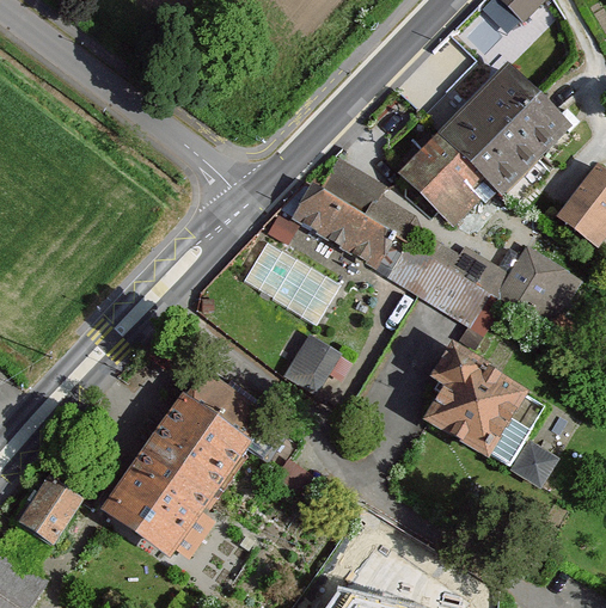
[(501,0),(518,16),(532,0),(501,0)]
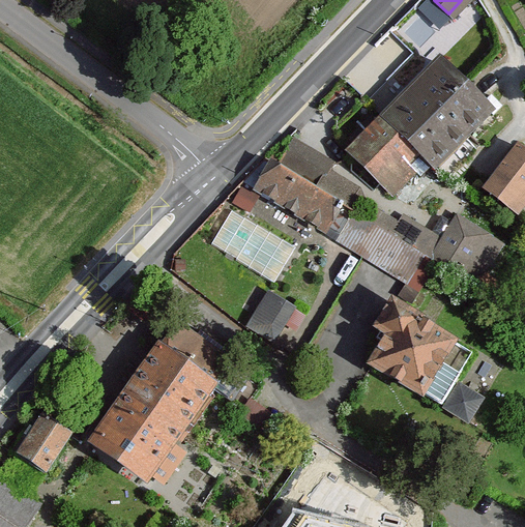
[(437,55),(379,115),(428,164),(436,171),(494,110),(437,55)]
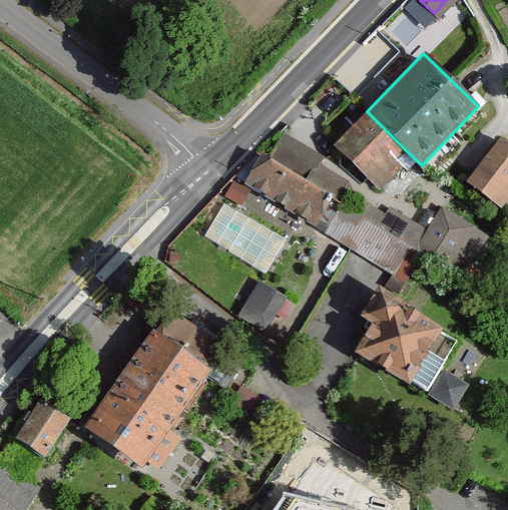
[(333,145),(381,191),(414,158),(367,111),(333,145)]
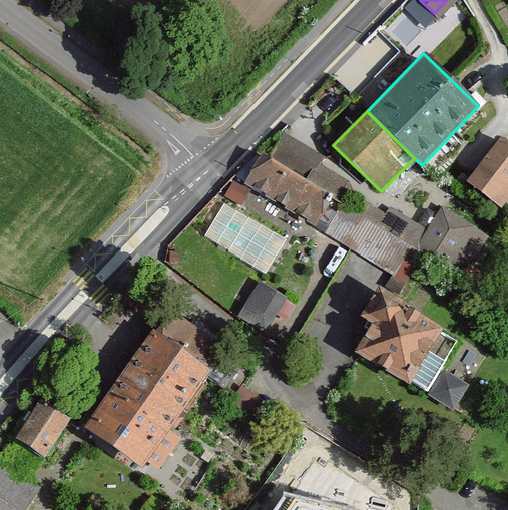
[(284,131),(267,157),(306,181),(318,162),(322,155),(284,131)]
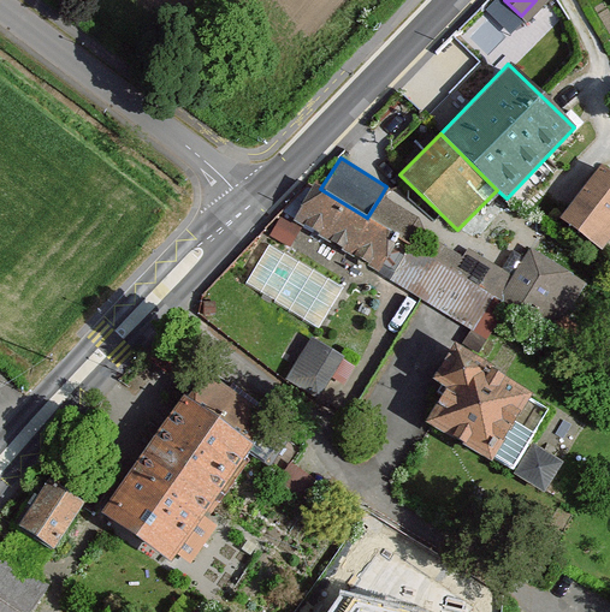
[(609,171),(602,165),(561,219),(602,249),(609,237),(609,171)]
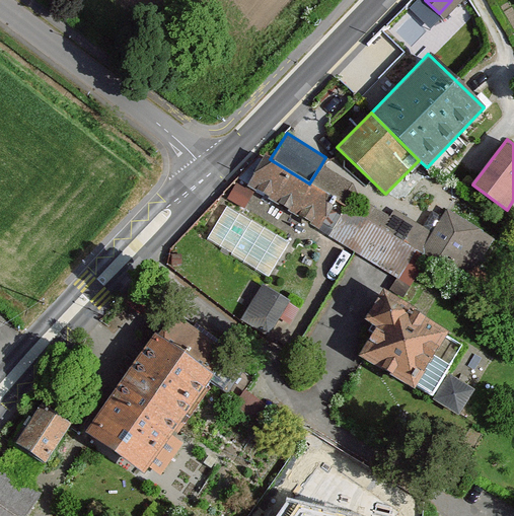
[(263,155),(244,185),(318,229),(336,201),(309,183),(270,159),(263,155)]
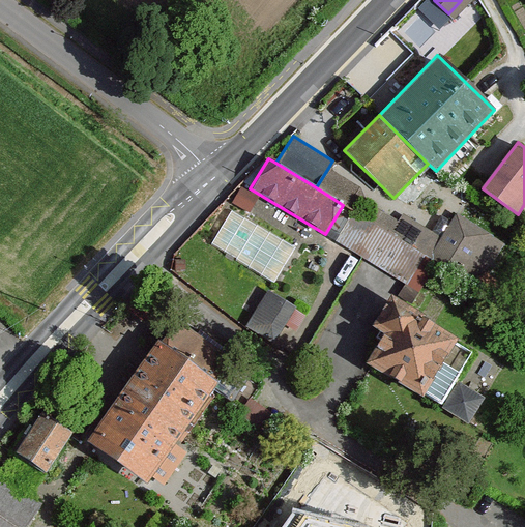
[(316,187),(343,205),(356,184),(328,168),(316,187)]
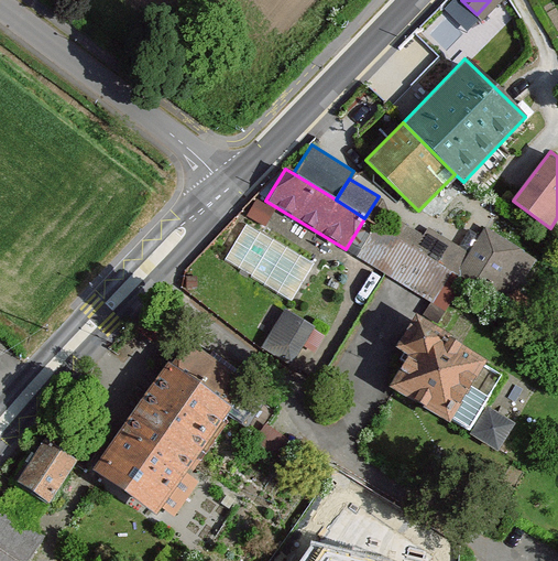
[(383,211),(357,256),(433,302),(450,271),(455,273),(469,251),(426,226),(422,234),(383,211)]
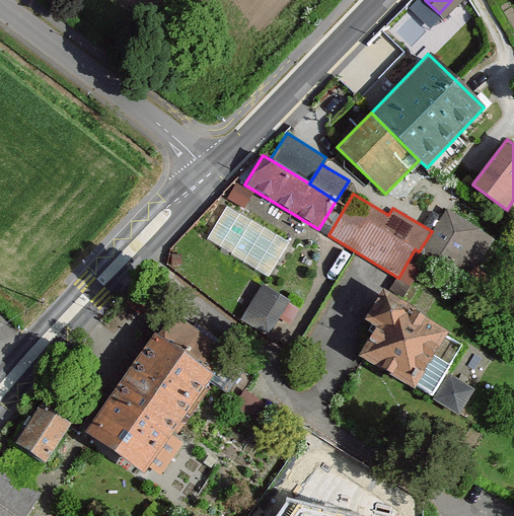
[(493,237),(445,209),(432,231),(419,251),(466,281),(493,237)]
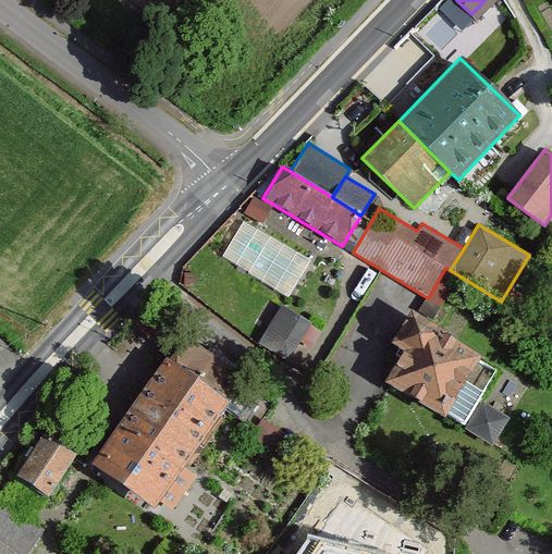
[(280,304),(256,343),(287,361),(310,323),(280,304)]
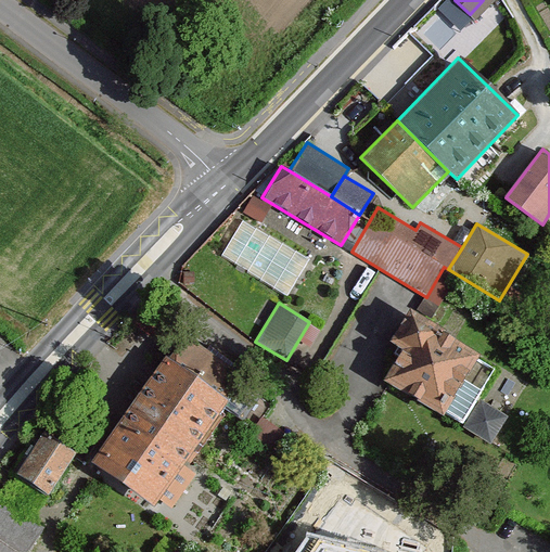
[(487,366),(407,318),(391,344),(403,350),(383,384),(452,424),(487,366)]
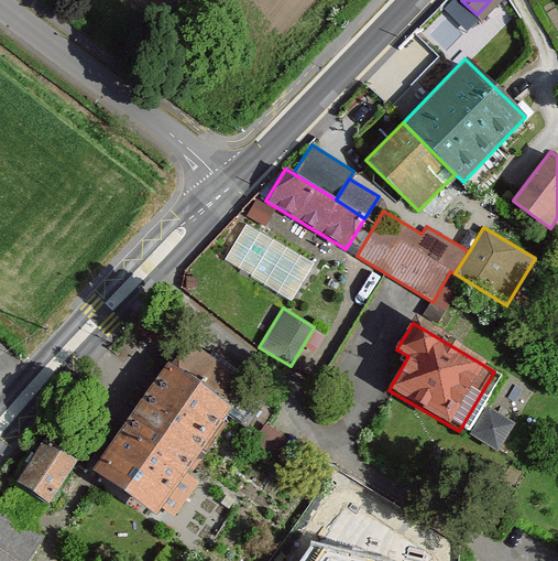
[(165,363),(88,471),(153,518),(230,409),(227,407),(245,381),(187,341),(170,366),(165,363)]
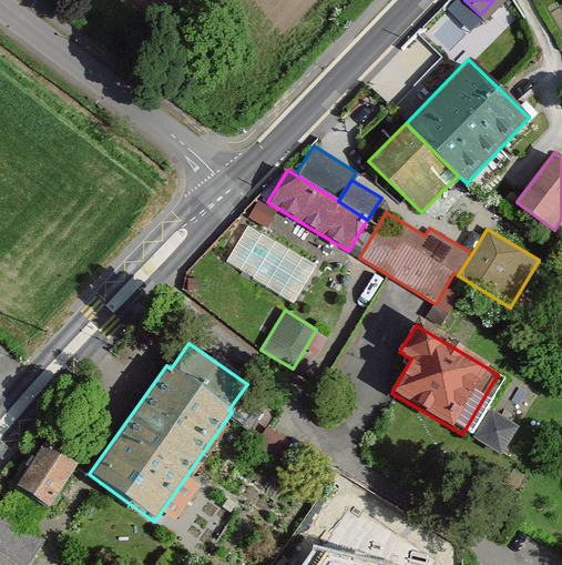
[(507,424),(484,411),(470,434),(493,447),(507,424)]
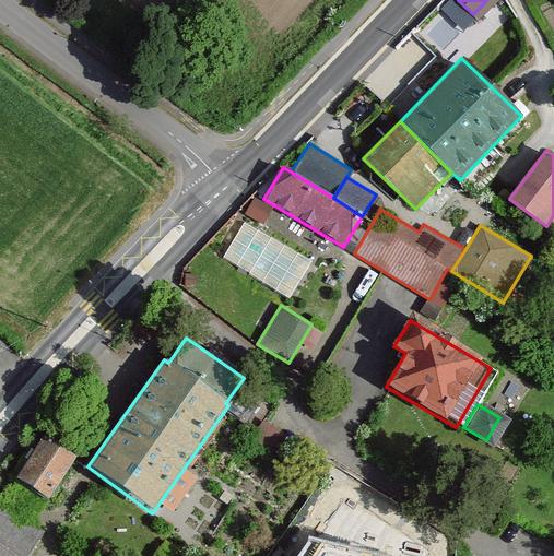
[(13,478),(47,499),(72,458),(39,437),(13,478)]
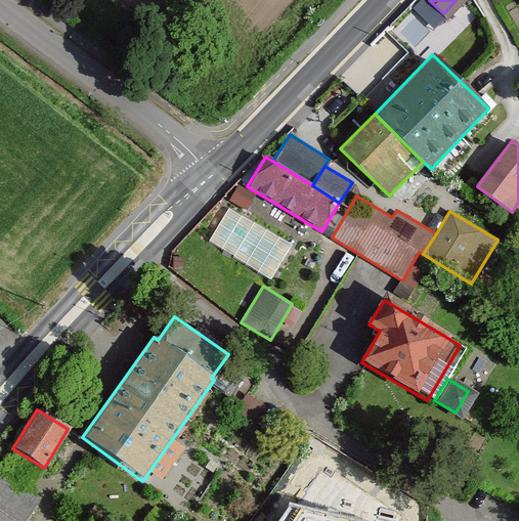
[(0,520),(22,520),(38,497),(0,472),(0,520)]
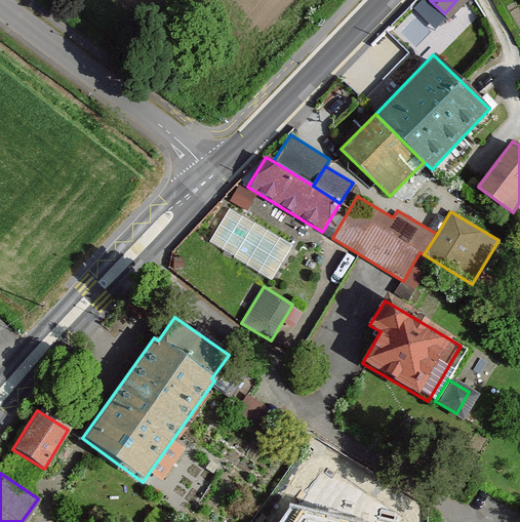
[(367,521),(287,499),(273,521),(367,521)]
